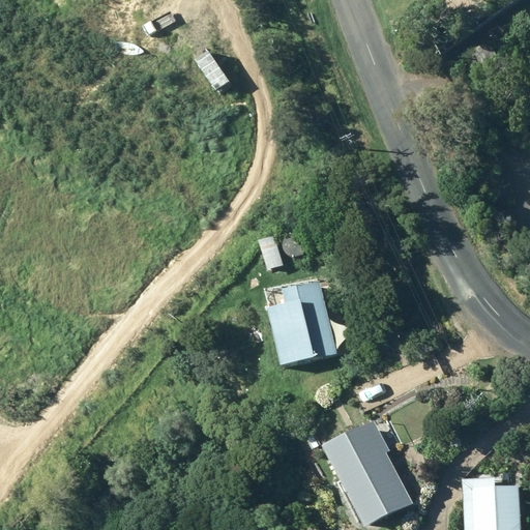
[(265,270),(282,266),(274,236),(258,240),(265,270)]
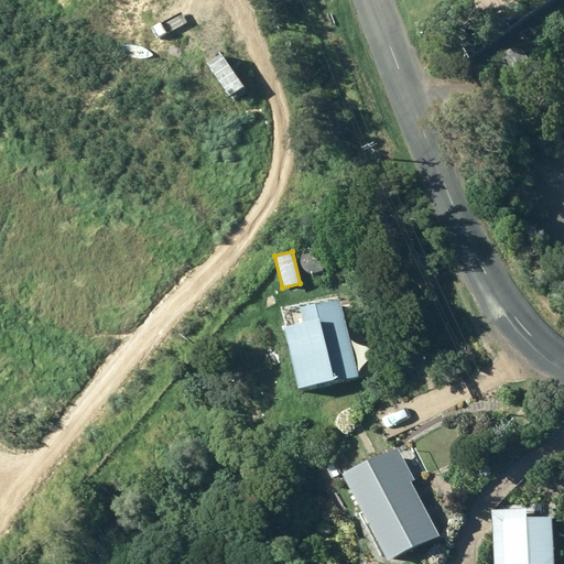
[(301,323),(281,327),(295,389),(356,375),(337,300),(297,310),(301,323)]
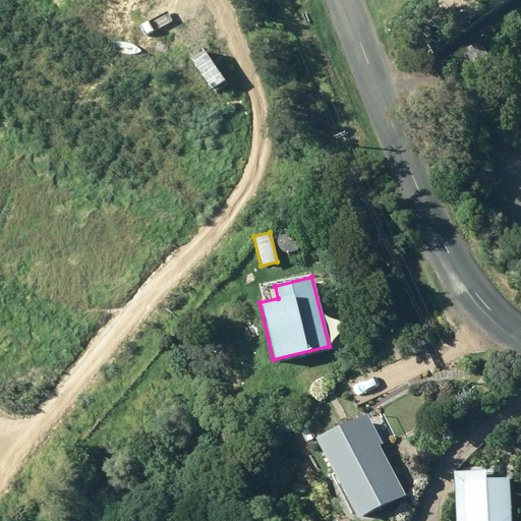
[(381,444),(364,414),(310,439),(356,520),(405,493),(379,446),(381,444)]
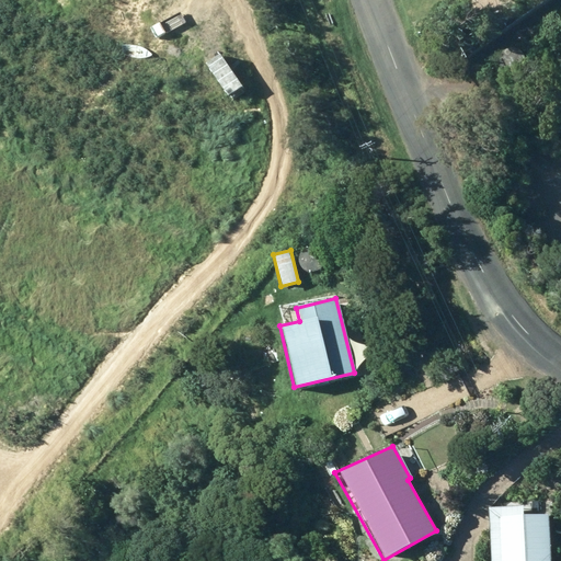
[(551,560),(549,518),(500,521),(502,560),(551,560)]
